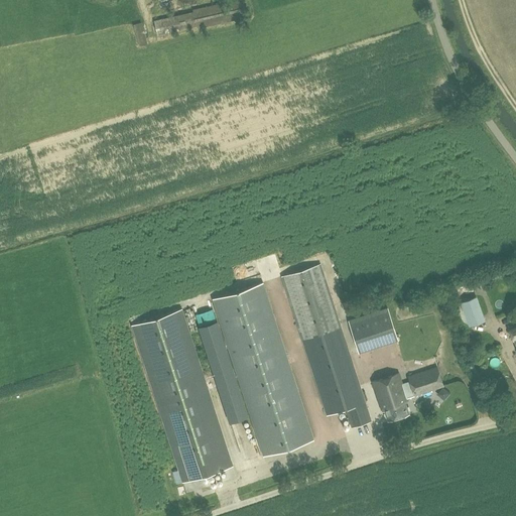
[(246,18),(242,0),(237,0),(191,9),(192,11),(154,20),(157,35),(246,18)]
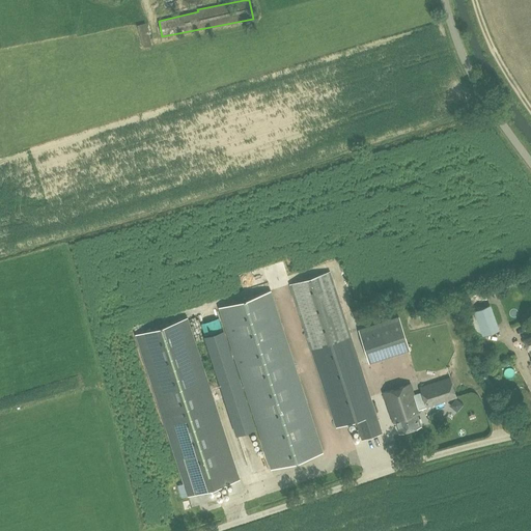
[(336,427),(355,421),(357,427),(344,431),(348,444),(382,434),(328,273),(289,285),(336,427)]
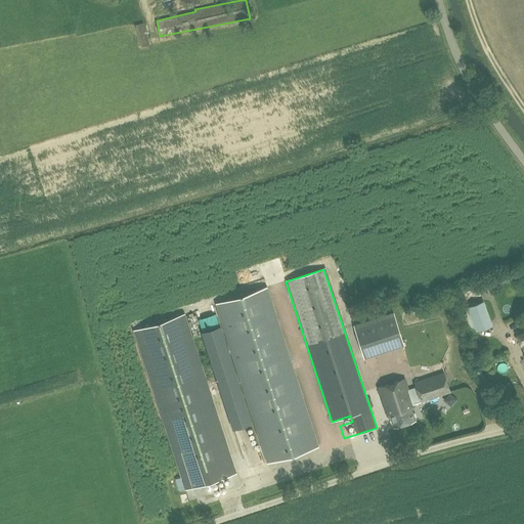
[(318,446),(266,288),(215,305),(267,464),(318,446)]
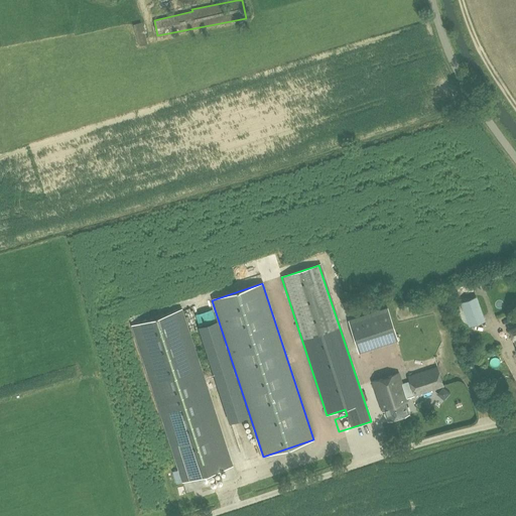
[(486,320),(477,296),(460,302),(470,327),(486,320)]
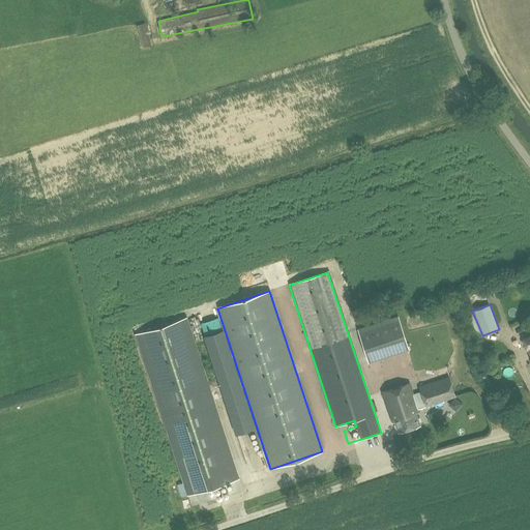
[(367,360),(407,348),(396,317),(357,329),(367,360)]
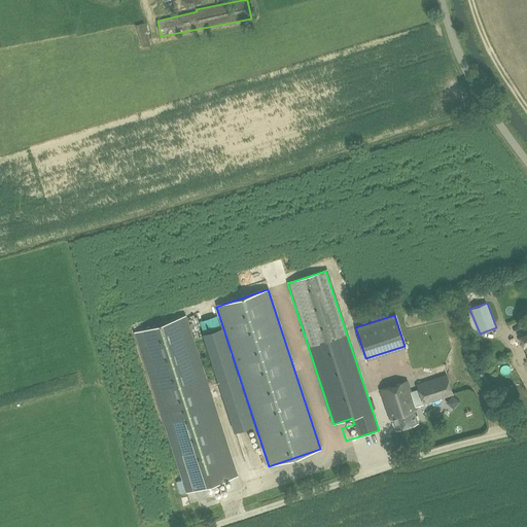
[(186,493),(237,476),(184,317),(134,334),(181,480),(175,482),(179,494),(185,492),(186,493)]
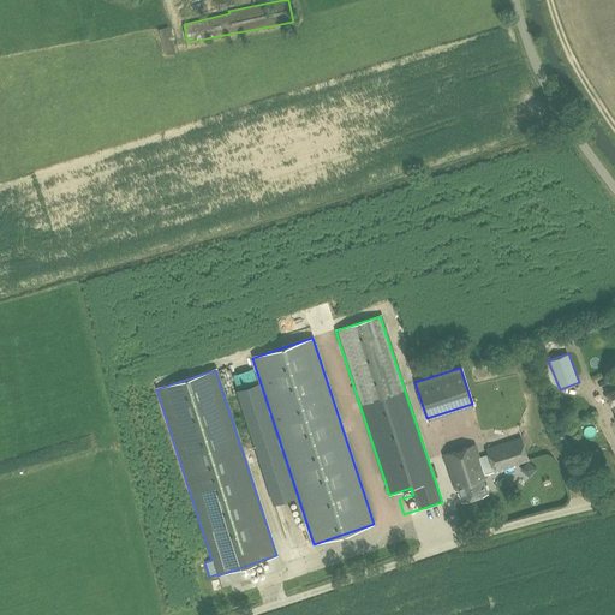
[(614,386),(604,390),(611,407),(613,407),(614,412),(614,415),(614,386)]
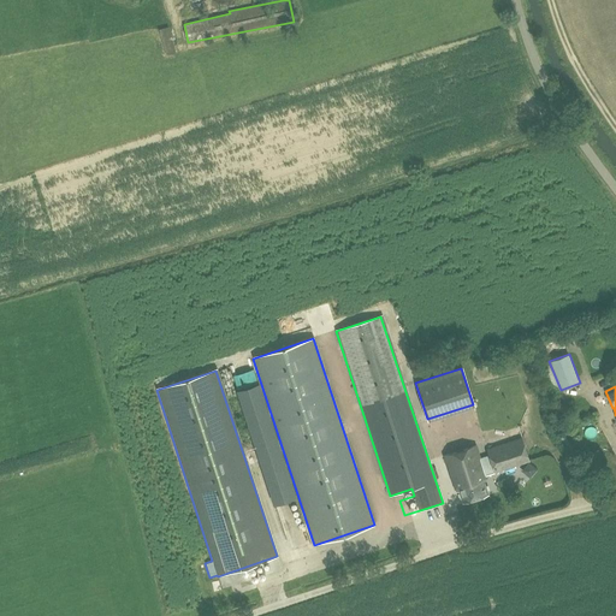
[(483,479),(486,478),(485,475),(495,472),(495,473),(531,461),(522,437),(486,449),(489,455),(479,457),(475,445),(444,456),(455,489),(458,487),(463,502),(487,493),(483,479)]
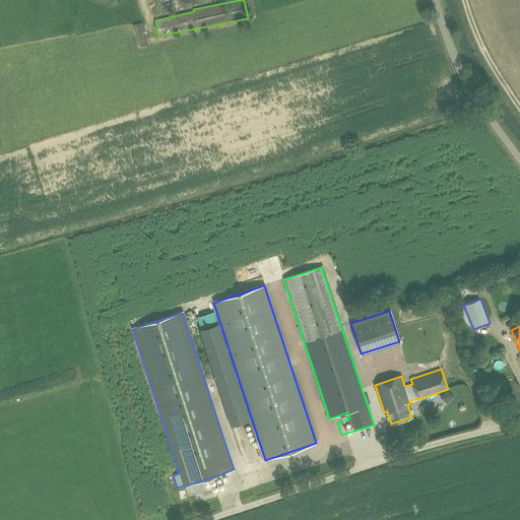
[(441,395),(443,401),(451,398),(449,392),(441,395)]
